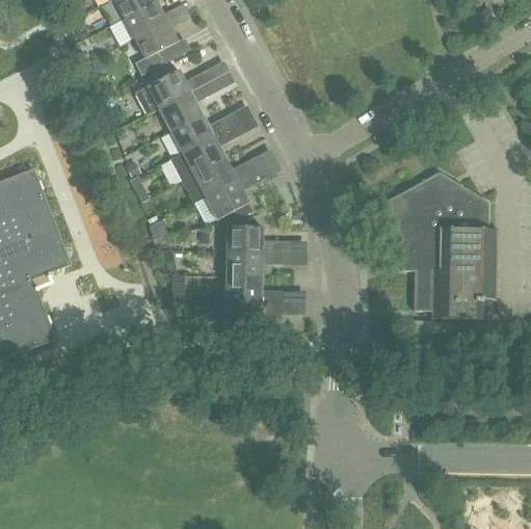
[(115,0),(124,18),(157,0),(115,0)]
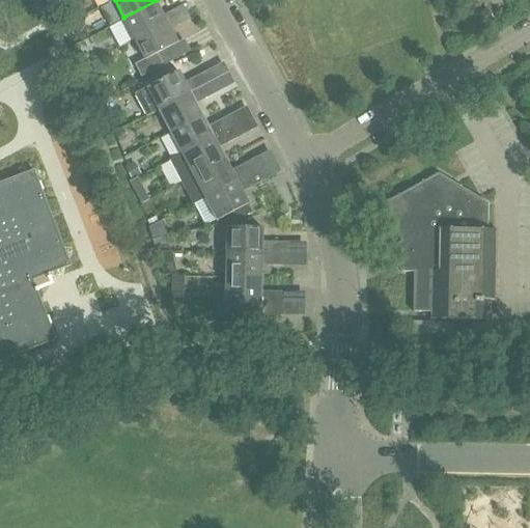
[(163,12),(157,0),(123,18),(134,37),(167,20),(163,12)]
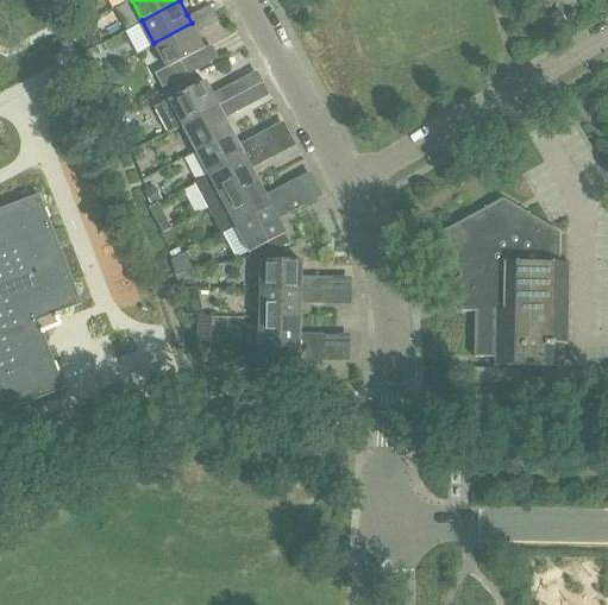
[(210,2),(194,11),(199,19),(214,11),(210,2)]
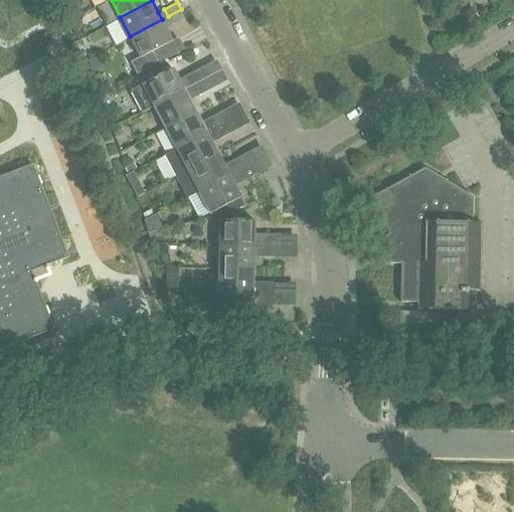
[(185,16),(181,9),(168,16),(171,23),(185,16)]
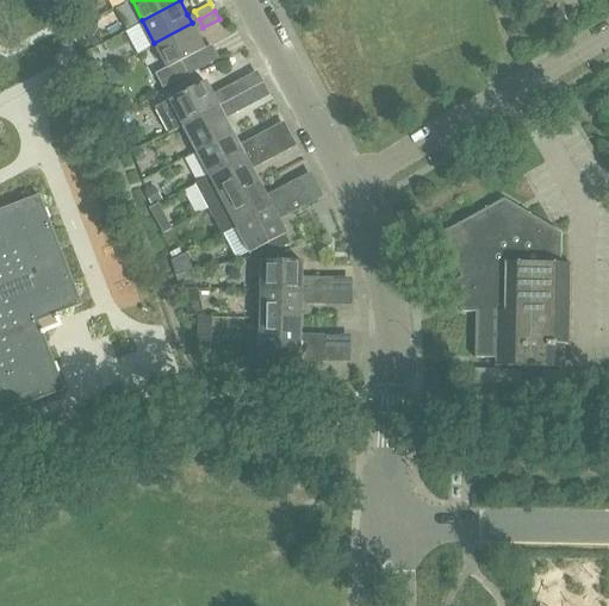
[(192,23),(154,43),(167,67),(157,72),(165,85),(191,72),(184,58),(205,47),(197,31),(192,23)]
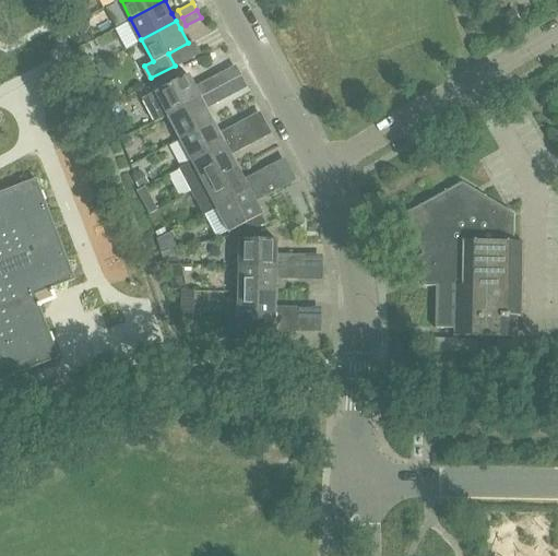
[(155,120),(167,114),(221,85),(214,74),(199,82),(200,84),(196,86),(188,72),(167,83),(163,75),(152,81),(155,89),(142,95),(155,120)]
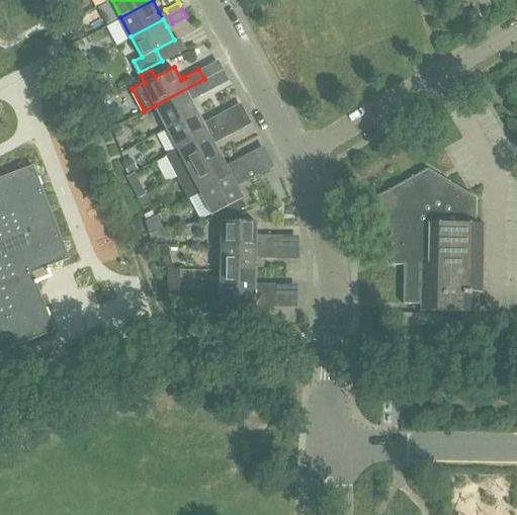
[(204,79),(155,105),(166,126),(197,110),(190,97),(194,95),(194,97),(209,89),(204,79)]
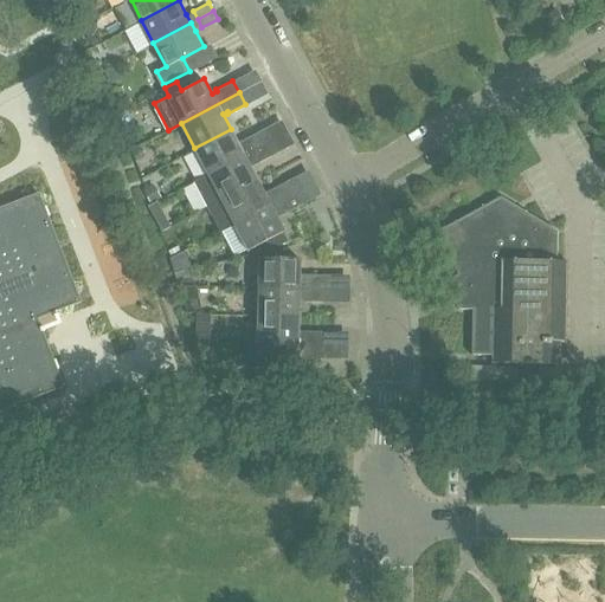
[(117,134),(134,125),(124,108),(109,116),(117,134)]
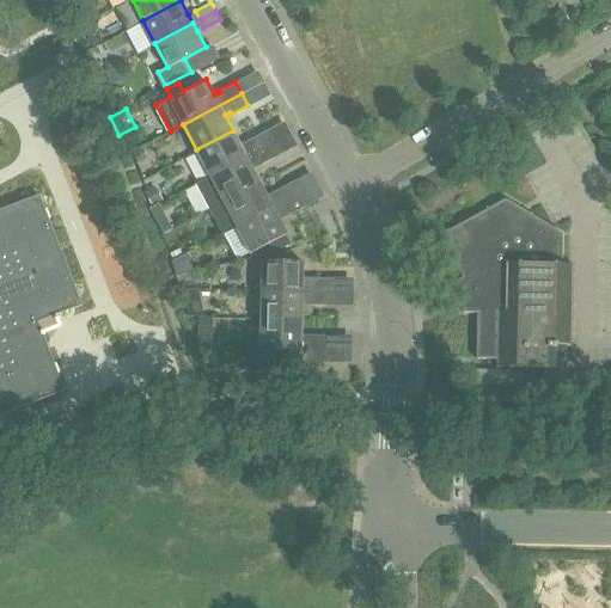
[(233,130),(196,149),(209,174),(268,143),(262,131),(244,141),(245,142),(242,145),(233,130)]
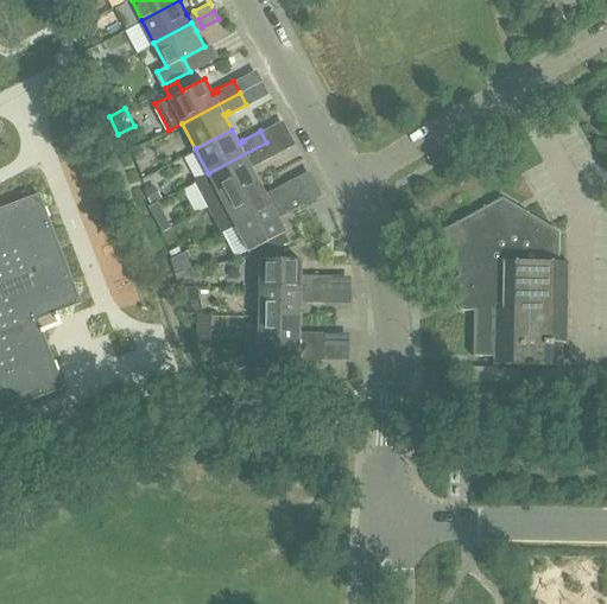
[(266,142),(208,173),(195,180),(208,205),(258,179),(251,165),(254,163),(255,164),(272,154),(266,142)]
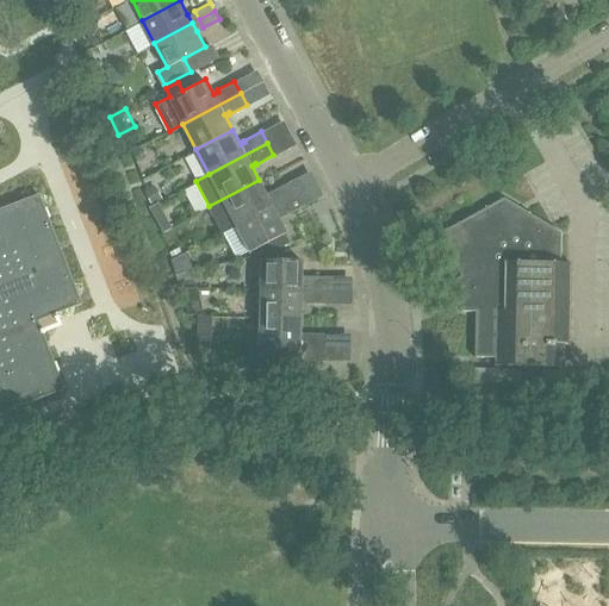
[(259,180),(209,206),(223,232),(294,194),(289,182),(271,192),(272,193),(267,195),(259,180)]
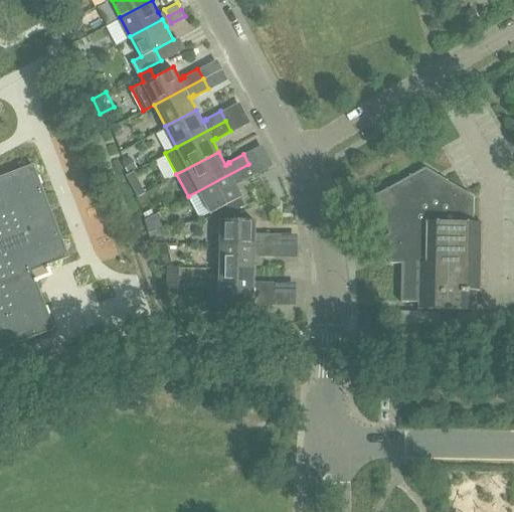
[(41,182),(42,181),(39,174),(38,174),(33,162),(0,175),(0,347),(54,327),(49,312),(50,311),(47,304),(46,304),(32,269),(69,254),(41,182)]
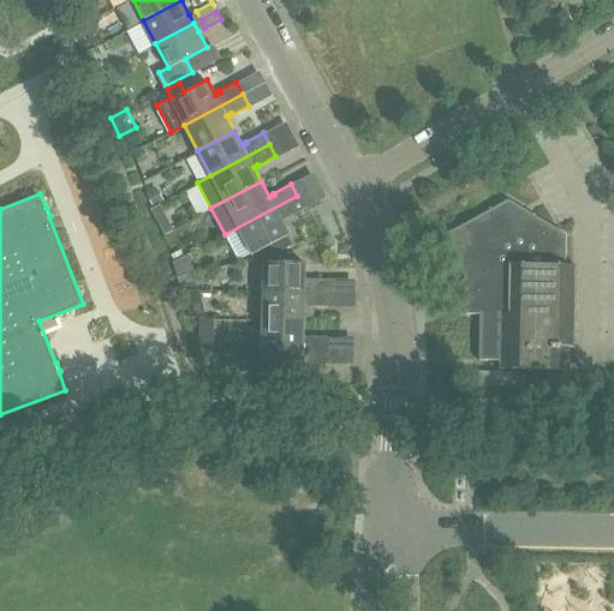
[(303,208),(297,196),(225,234),(231,245),(244,238),(251,253),(273,243),(288,233),(280,217),(285,215),(285,217),(303,208)]
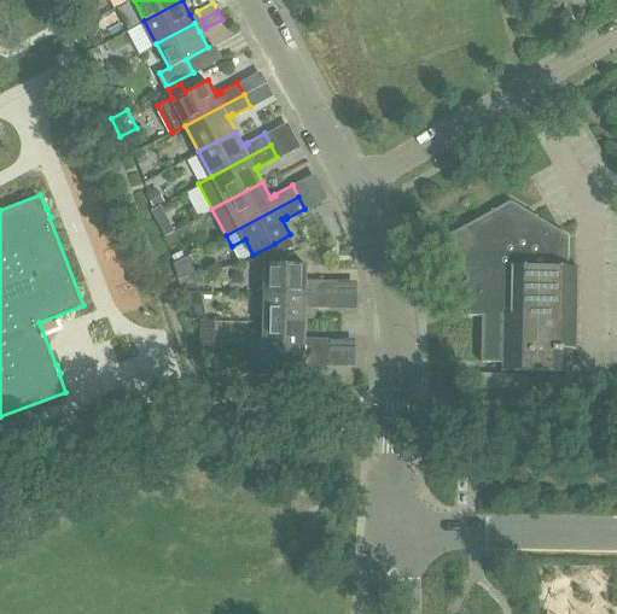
[(569,234),(531,211),(511,199),(443,235),(467,278),(453,286),(469,314),(482,314),(482,360),(502,361),(501,369),(572,370),(572,346),(577,346),(578,265),(569,264),(569,234)]
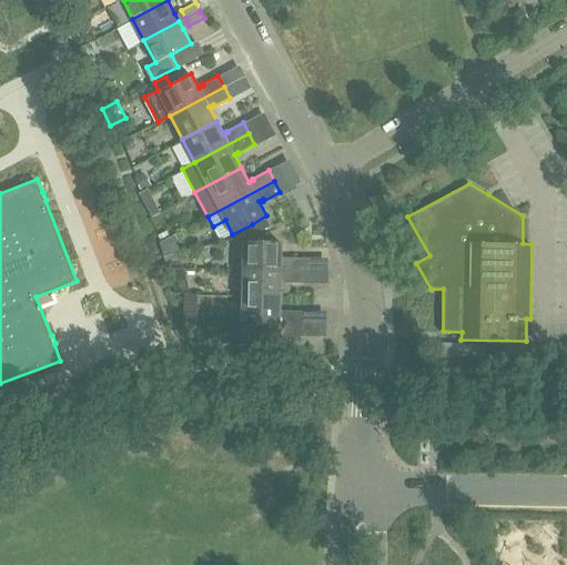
[(148,187),(142,190),(140,191),(147,205),(152,214),(161,210),(148,187)]
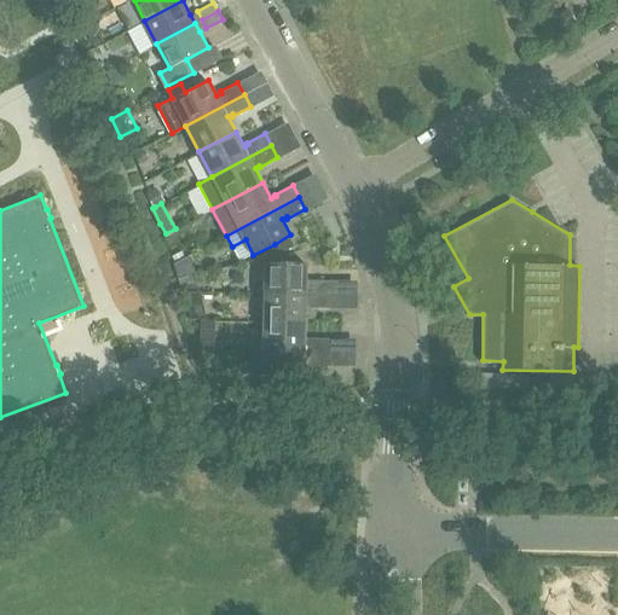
[(275,244),(278,253),(295,243),(290,235),(275,244)]
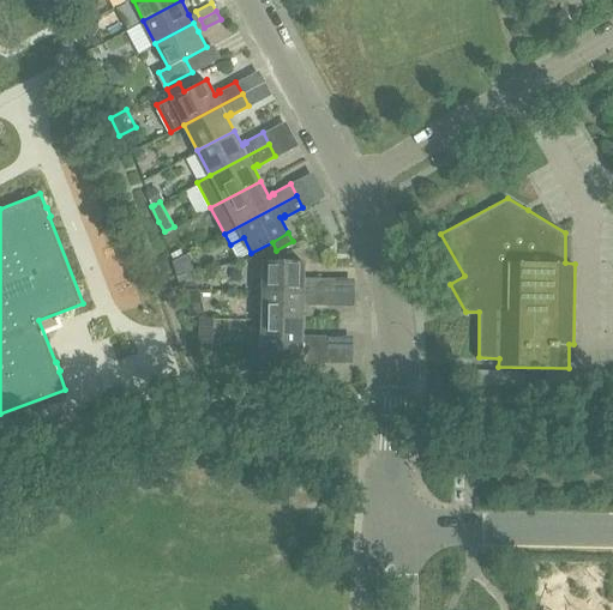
[(262,260),(262,290),(328,290),(329,277),(308,277),(308,278),(304,278),(304,260),(262,260)]
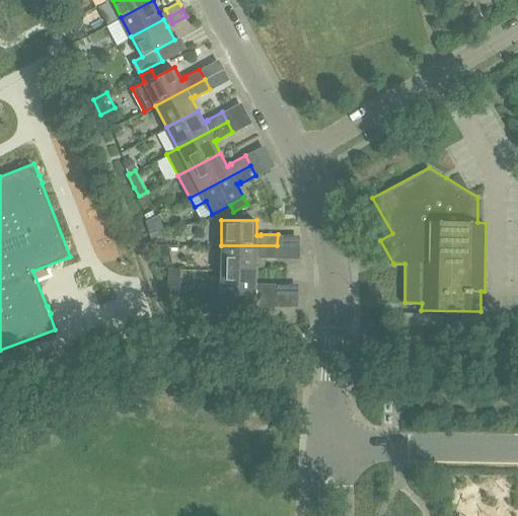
[(277,245),(221,245),(221,270),(256,270),(256,255),(261,255),(261,258),(277,258),(277,245)]
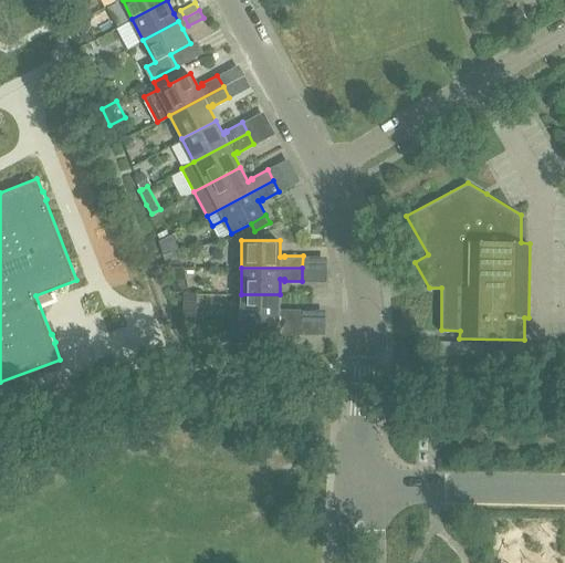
[(184,304),(197,304),(197,292),(184,291),(184,304)]
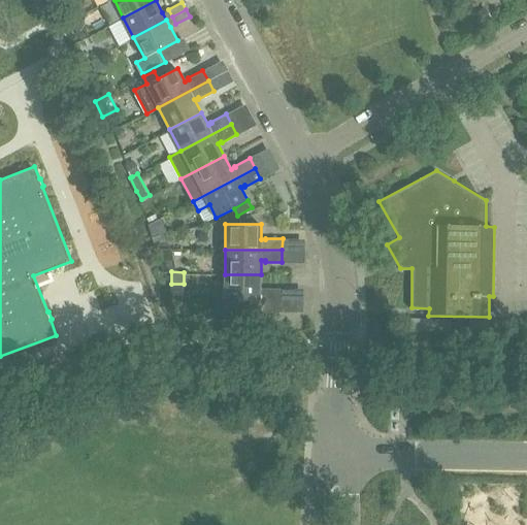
[(261,274),(225,274),(225,299),(282,299),(282,288),(265,288),(265,289),(261,289),(261,274)]
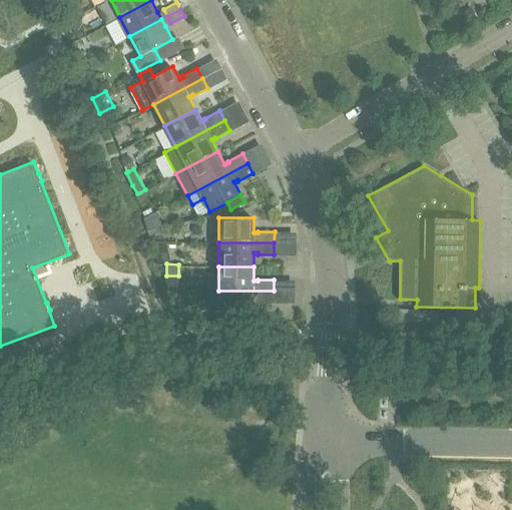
[(274,303),(274,291),(218,291),(217,315),(252,315),(252,301),(257,301),(257,303),(274,303)]
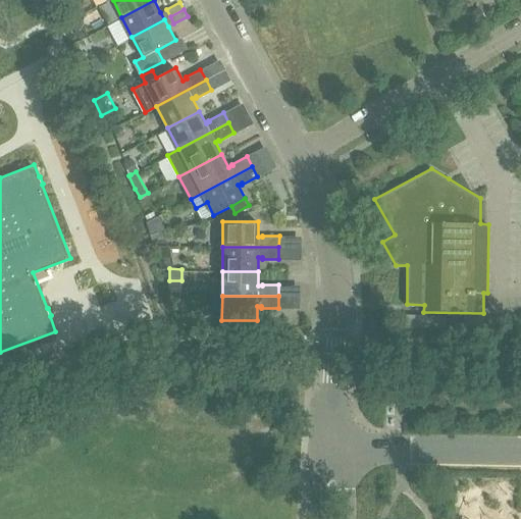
[(186,310),(177,313),(183,327),(191,324),(186,310)]
